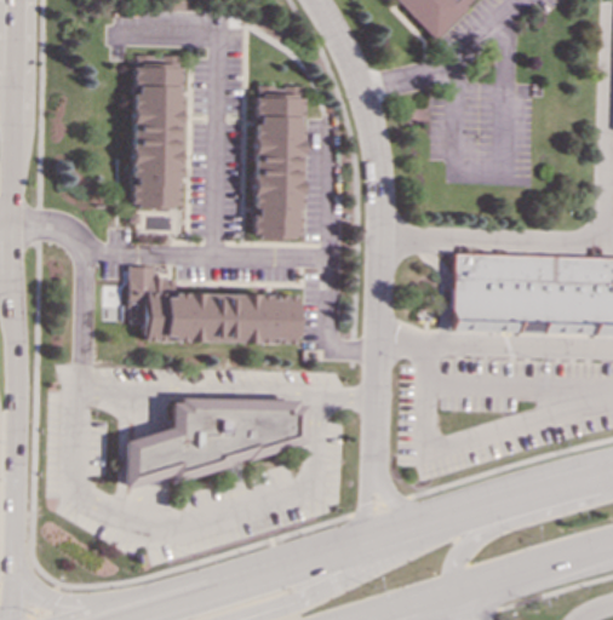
[(401,0),(439,39),(471,7),(469,5),(474,0),(401,0)]
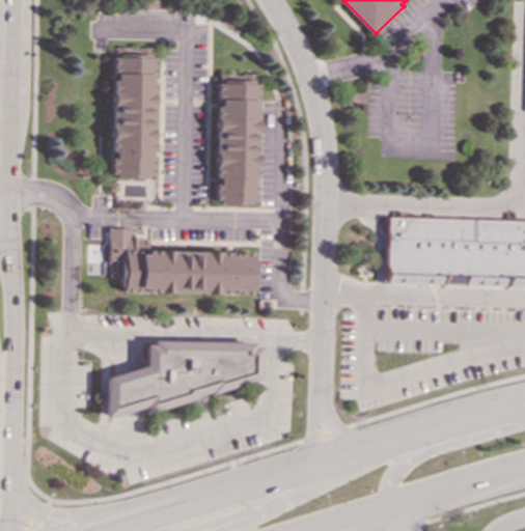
[(116,57),(118,57),(118,47),(133,48),(133,50),(140,50),(140,48),(156,48),(156,58),(157,58),(156,176),(149,175),(148,179),(119,178),(119,175),(114,175),(116,57)]
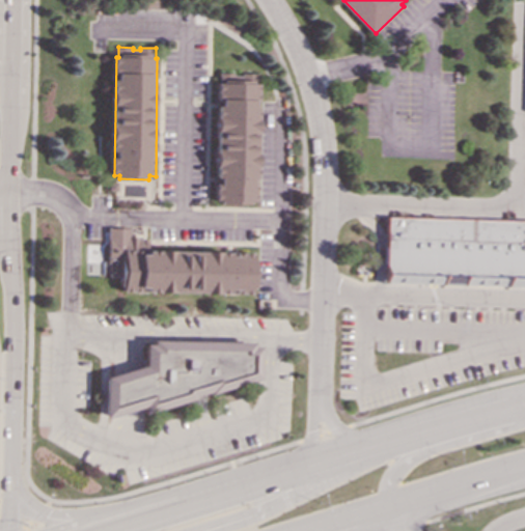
[(220,83),(222,83),(223,73),(238,73),(238,76),(244,76),(245,73),(260,73),(260,83),(261,83),(259,201),(253,201),(253,204),(223,204),(224,201),(219,201),(220,83)]
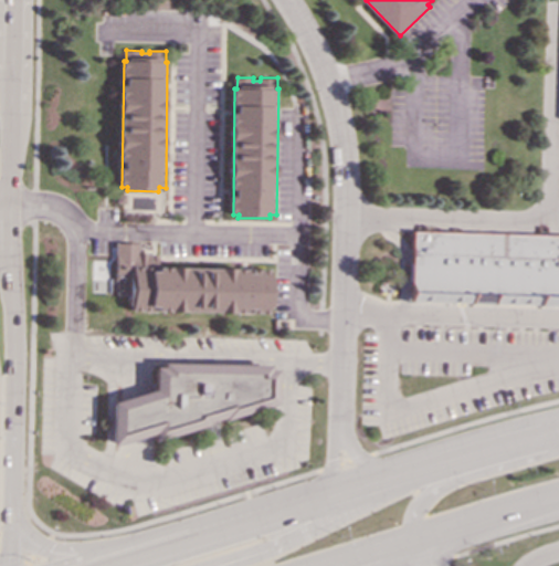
[(558,236),(415,232),(414,302),(558,305),(558,236)]
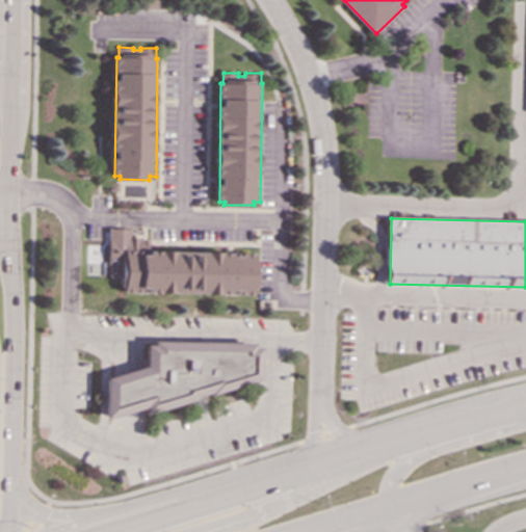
[(111,229),(111,264),(113,265),(113,276),(123,276),(123,287),(126,287),(126,292),(255,294),(255,289),(258,289),(259,259),(256,259),(256,253),(146,250),(146,239),(141,239),(141,237),(133,237),(133,229),(111,229)]
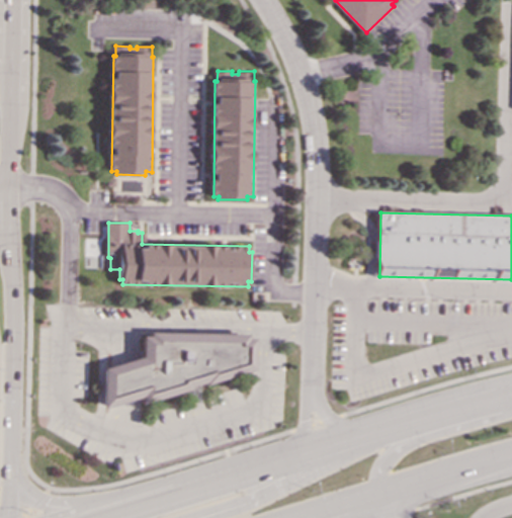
[(144,336),(143,357),(105,368),(104,409),(143,397),(143,405),(191,390),(190,386),(205,381),(206,385),(255,370),(256,338),(248,338),(248,334),(151,332),(150,336),(144,336)]
